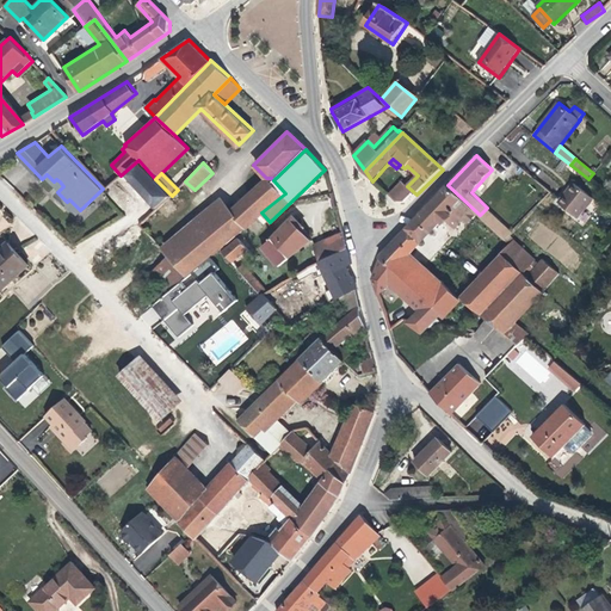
[(261,213),(285,193),(273,180),(271,178),(266,178),(233,208),(238,215),(236,216),(245,227),(261,213)]
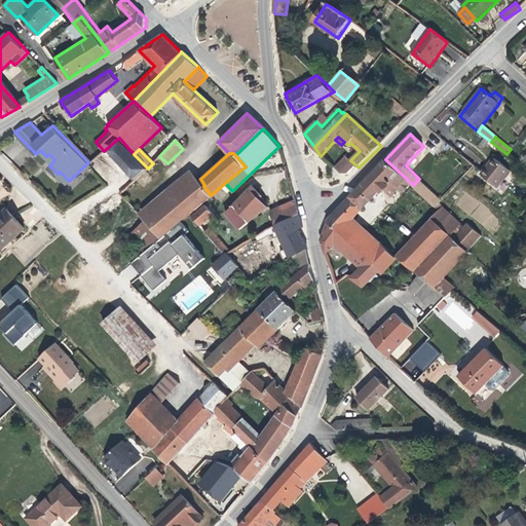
[(48,154),(46,156),(52,162),(54,160),(51,156),(48,154)]
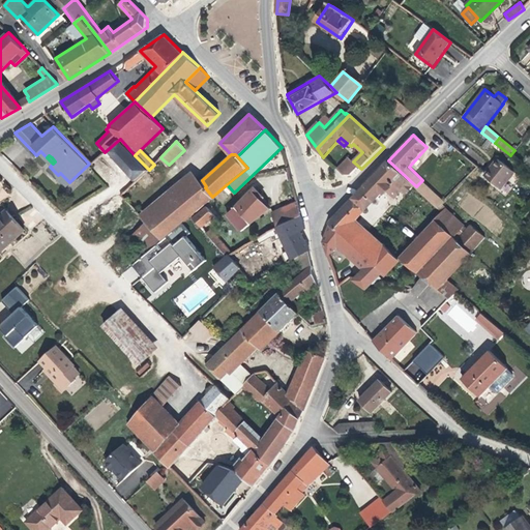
[(361,169),(353,162),(350,158),(337,171),(349,181),(361,169)]
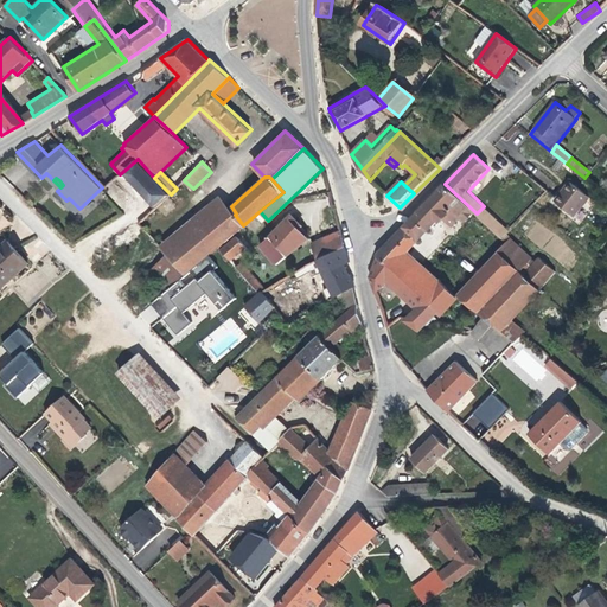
[(474,212),(445,184),(381,250),(377,257),(394,270),(417,291),(441,317),(438,321),(473,331),(485,318),(503,332),(515,320),(542,291),(517,267),(530,255),(512,237),(468,283),(449,266),(439,278),(410,250),(438,219),(441,222),(445,219),(453,227),(460,219),(465,223),(474,212)]
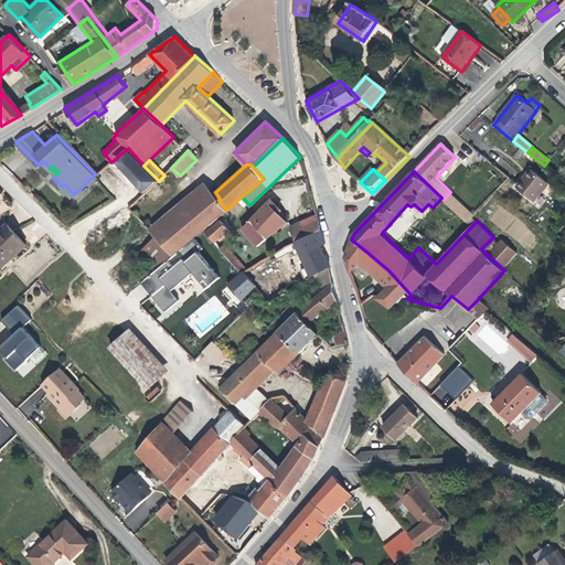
[(545,192),(531,177),(520,187),(534,203),(545,192)]
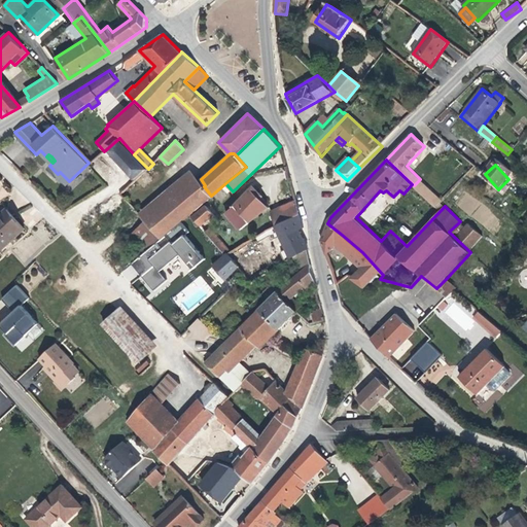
[(191,168),(137,212),(144,220),(161,238),(189,214),(204,202),(211,196),(204,186),(205,185),(201,179),(191,168)]
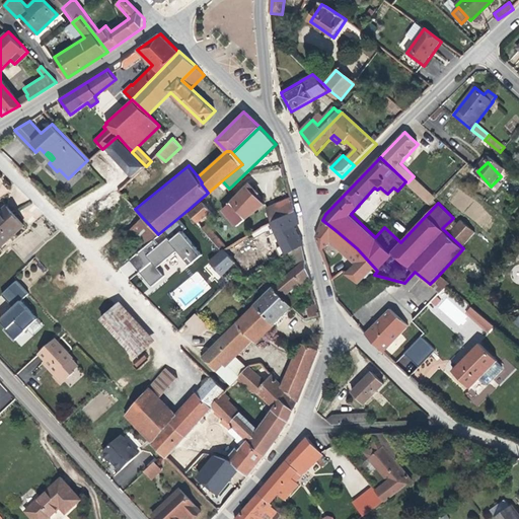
[(68,178),(59,169),(57,171),(65,180),(68,178)]
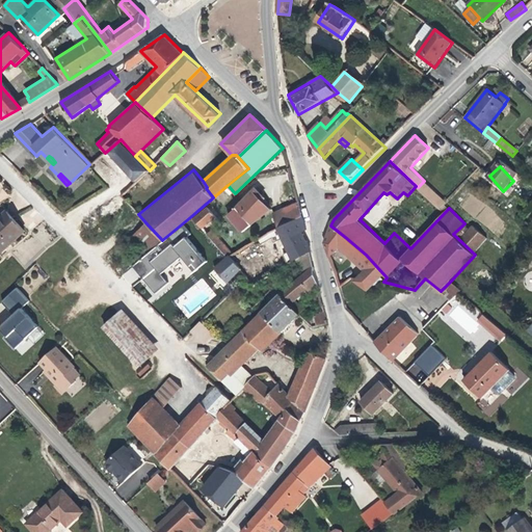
[(424,181),(418,187),(428,196),(434,190),(424,181)]
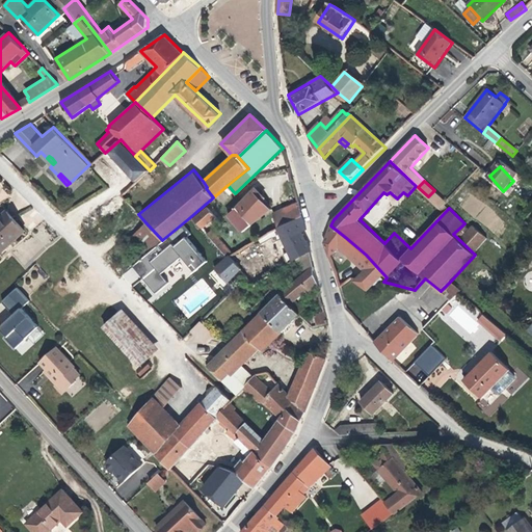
[(266,197),(256,187),(229,215),(242,230),(255,219),(269,208),(264,200),(266,197)]
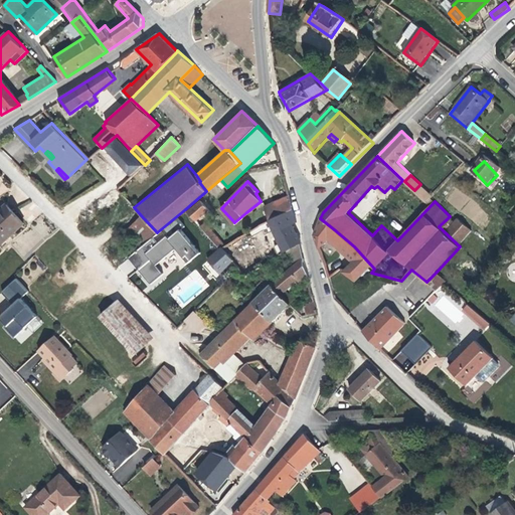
[(426,201),(433,195),(420,184),(414,190),(426,201)]
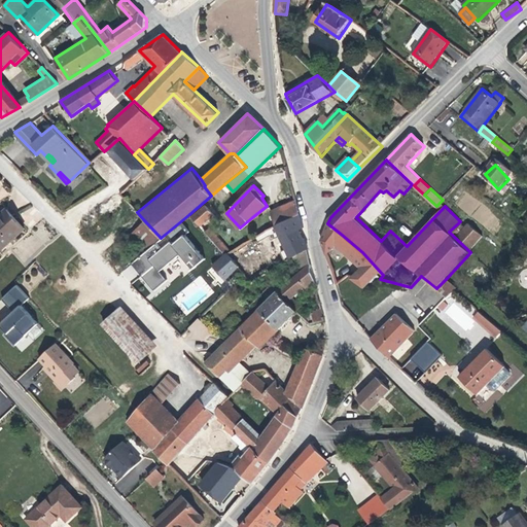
[(300,213),(301,212),(296,198),(269,210),(276,224),(300,213)]
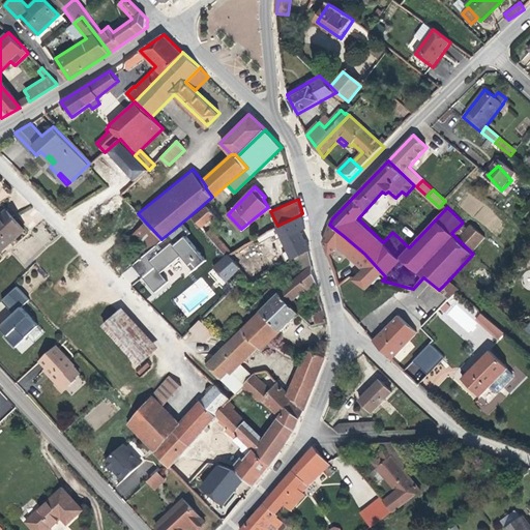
[(205,203),(190,215),(202,228),(215,215),(205,203)]
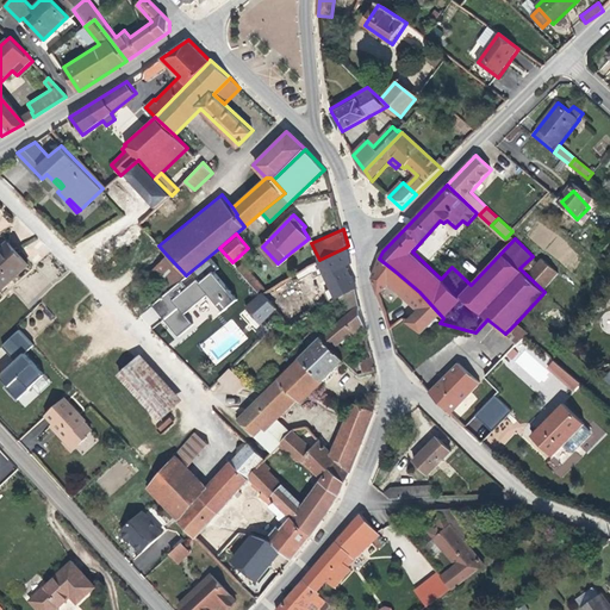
[(0,290),(29,263),(8,241),(0,248),(0,290)]
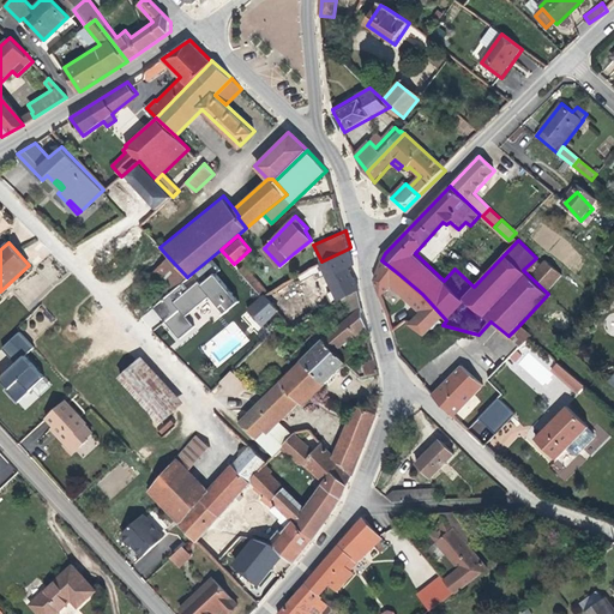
[(321,262),(308,269),(296,276),(301,283),(323,271),(331,288),(321,294),(327,307),(329,306),(359,288),(349,266),(353,264),(349,248),(321,262)]
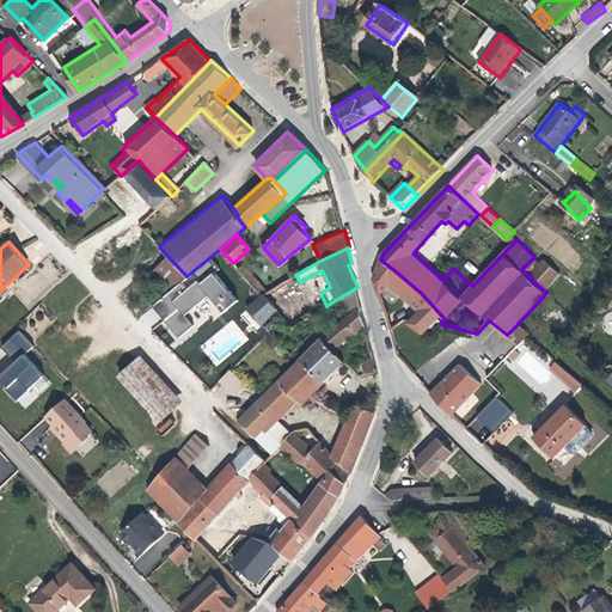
[(521,269),(546,293),(561,274),(546,258),(544,259),(538,254),(534,257),(521,269)]
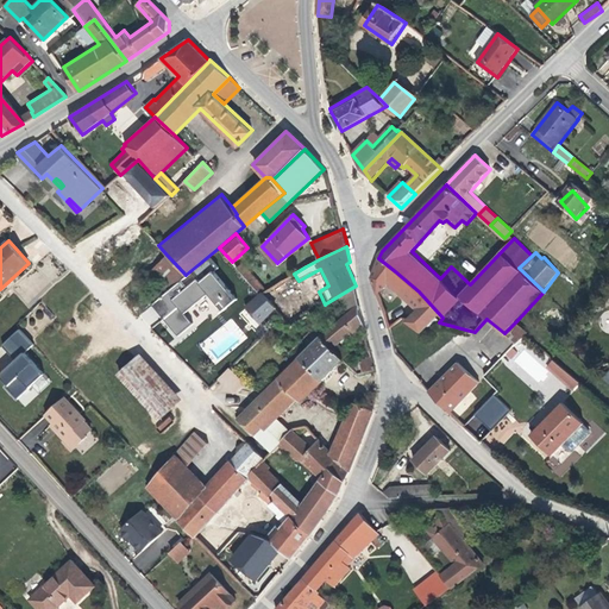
[(163,294),(186,275),(167,255),(145,275),(163,294)]
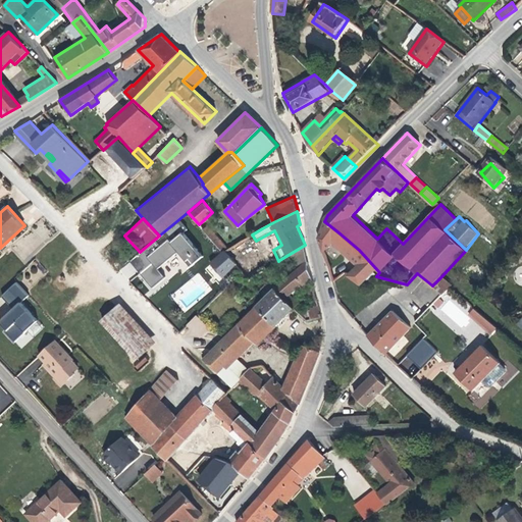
[(338,232),(324,221),(318,238),(326,257),(338,250),(357,265),(347,274),(362,285),(371,275),(376,276),(379,272),(359,250),(338,232)]
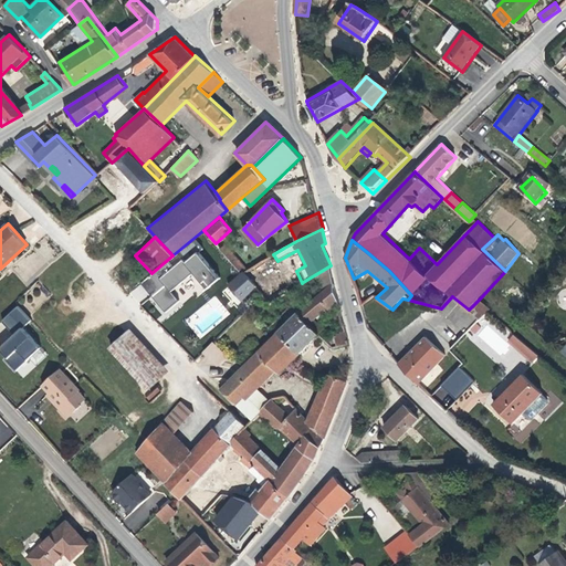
[(220,248),(243,271),(245,270),(249,268),(226,242),(220,248)]
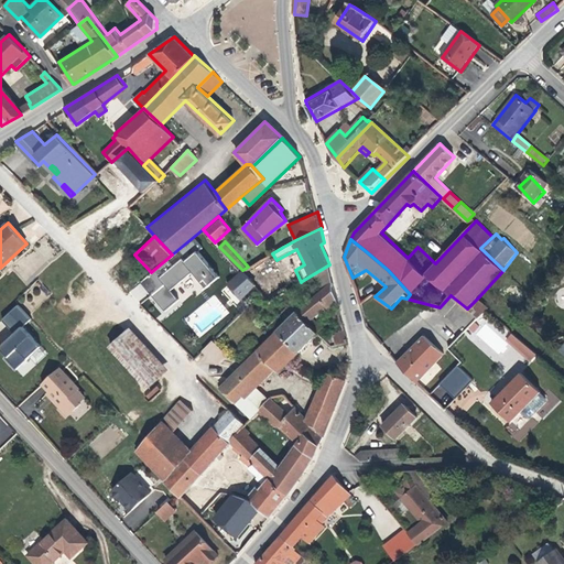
[(197,294),(219,278),(196,249),(172,268),(166,260),(138,283),(162,313),(179,300),(173,293),(187,282),(197,294)]
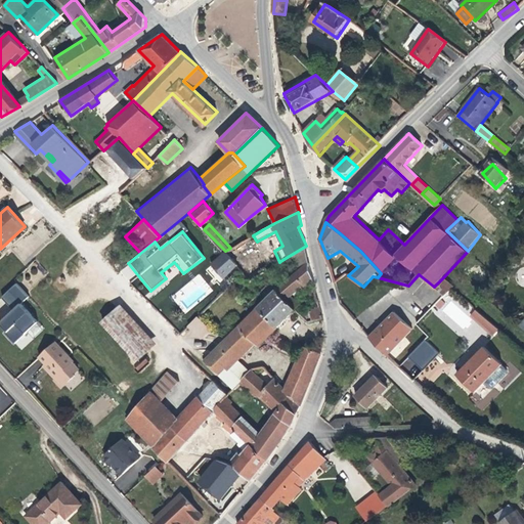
[(308,261),(306,246),(280,261),(282,265),(286,262),(295,260),(299,268),(285,279),(279,274),(267,286),(272,291),(276,288),(288,299),(303,287),(305,289),(314,281),(308,261)]
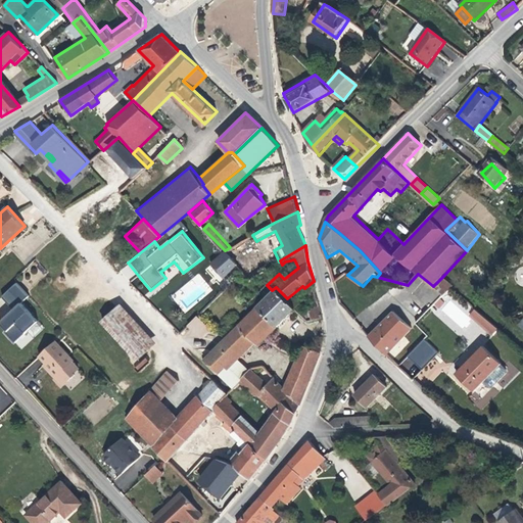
[(226,277),(236,266),(236,259),(227,249),(225,250),(211,263),(226,277)]
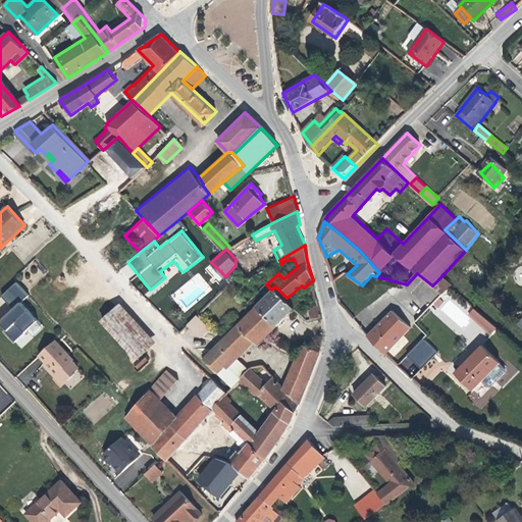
[(184,311),(211,289),(199,273),(171,296),(184,311)]
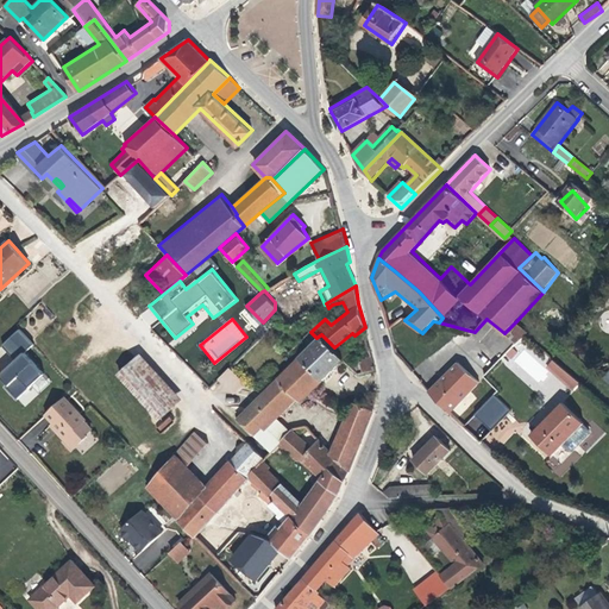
[(487,319),(475,332),(502,358),(518,344),(504,333),(487,319)]
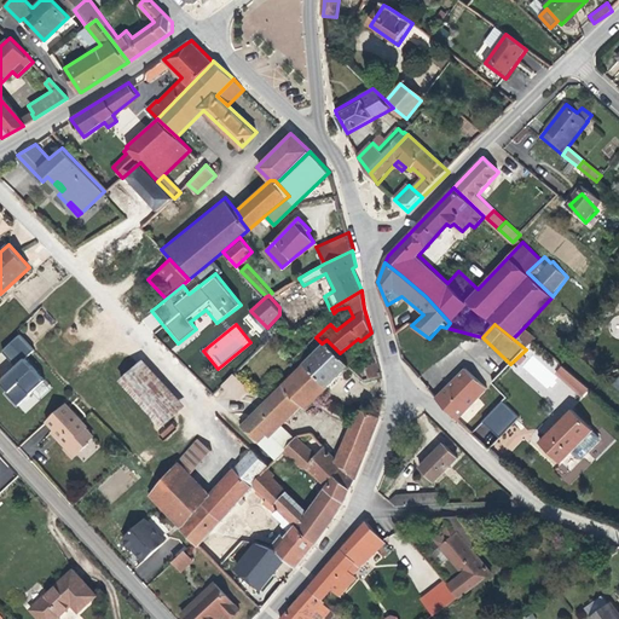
[(513,339),(526,350),(534,340),(537,337),(525,327),(513,339)]
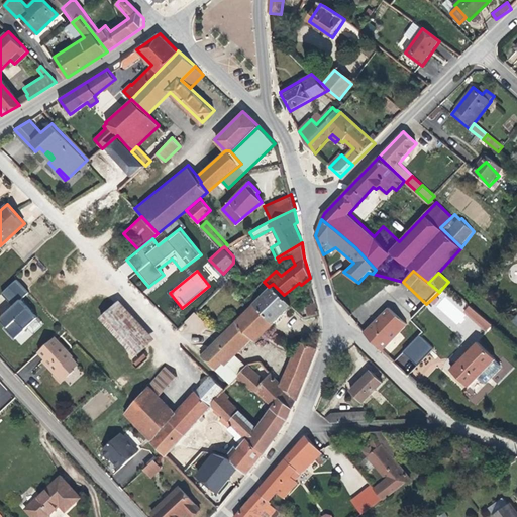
[(3,293),(14,305),(21,299),(29,292),(17,280),(3,293)]
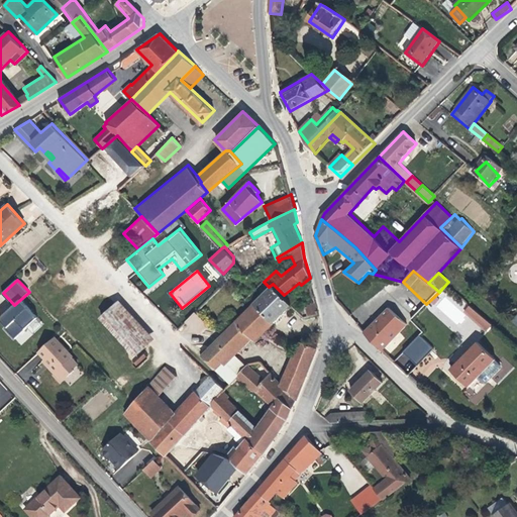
[(269,287),(235,320),(253,338),(255,341),(263,334),(275,322),(274,322),(293,303),(284,295),(273,284),(269,287)]
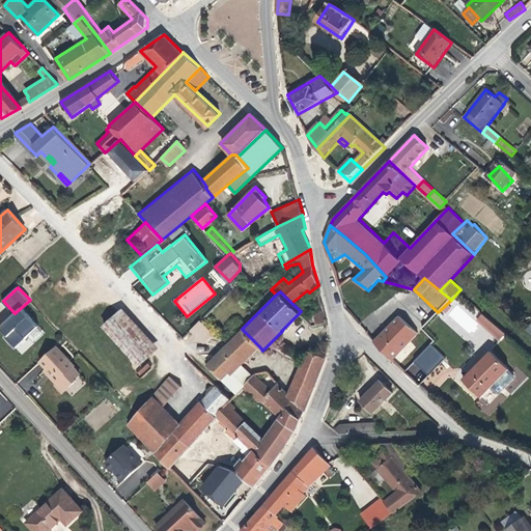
[(15,313),(1,327),(8,335),(6,337),(17,347),(39,326),(22,307),(15,313)]
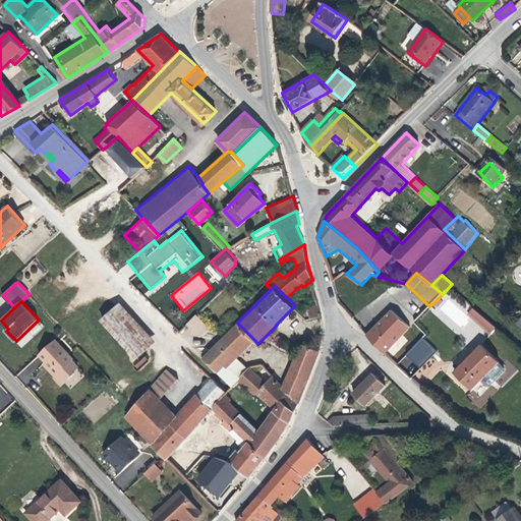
[(120,301),(101,320),(136,357),(157,340),(120,301)]
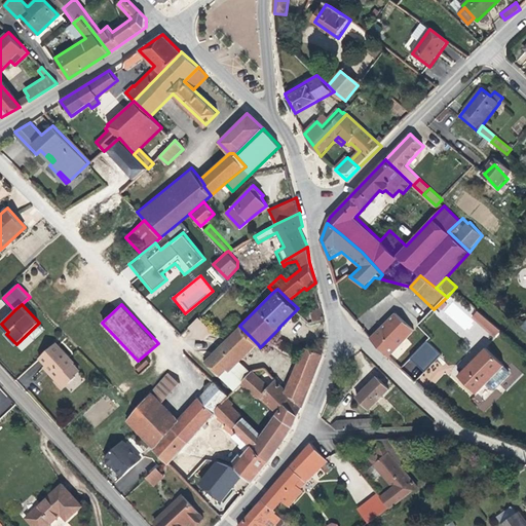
[(311,309),(313,320),(325,317),(322,306),(311,309)]
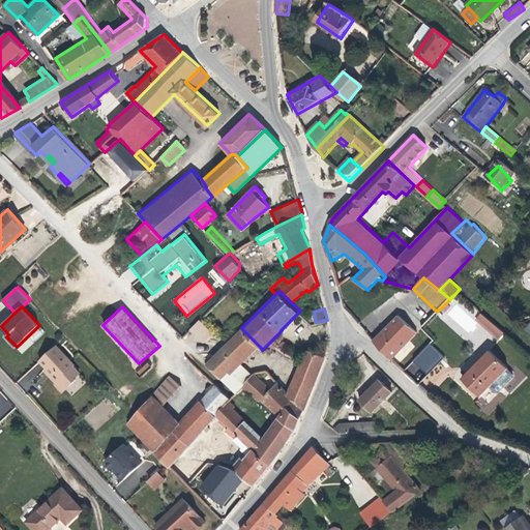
[(202,316),(192,327),(202,337),(212,327),(202,316)]
